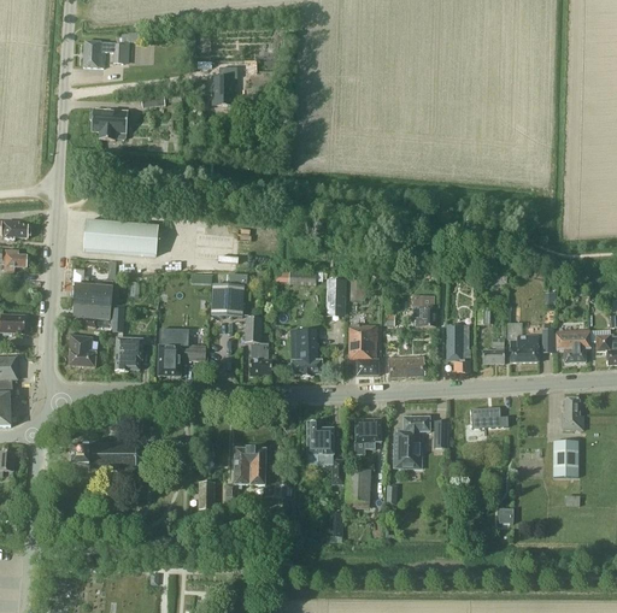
[(99,41),(84,40),(83,66),(104,68),(104,56),(104,51),(113,51),(113,54),(113,62),(123,63),(124,41),(139,40),(139,31),(116,33),(117,43),(115,42),(105,41),(99,41)]
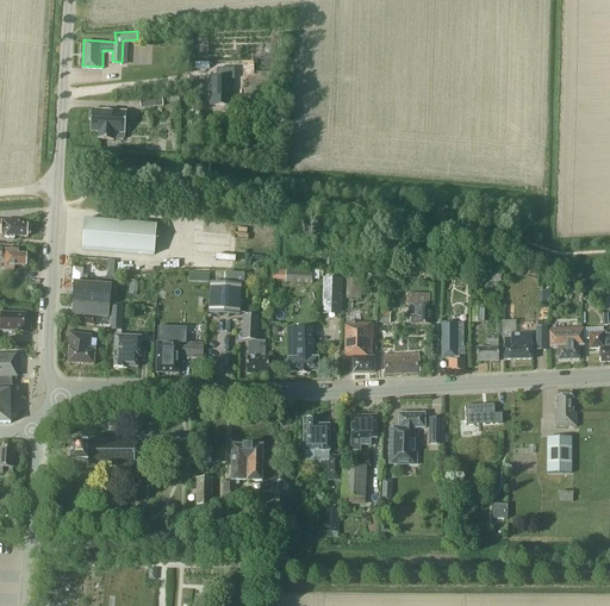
[(211,76),(211,102),(230,104),(230,77),(234,77),(234,67),(217,67),(217,76),(211,76)]
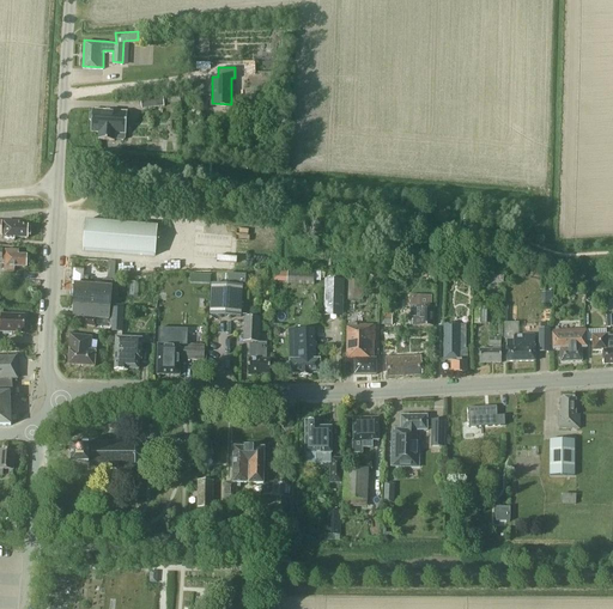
[(164,103),(163,91),(140,93),(141,107),(164,103)]
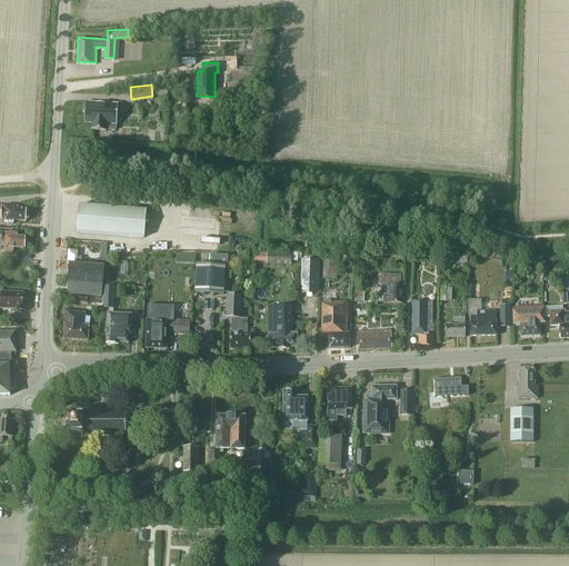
[(117,122),(118,108),(118,101),(85,99),(85,101),(82,103),(82,108),(82,109),(85,110),(83,120),(91,120),(91,128),(106,129),(106,127),(113,128),(116,127),(116,122),(117,122)]
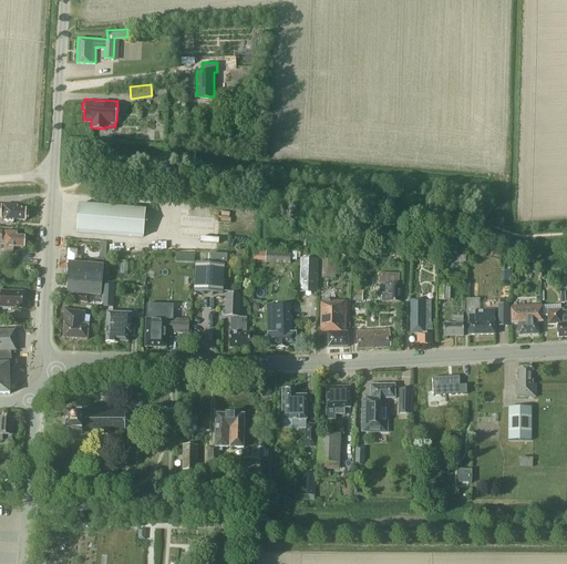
[(28,216),(28,208),(26,208),(27,206),(18,206),(18,203),(0,202),(0,214),(2,215),(2,219),(13,221),(13,217),(26,218),(26,216),(28,216)]
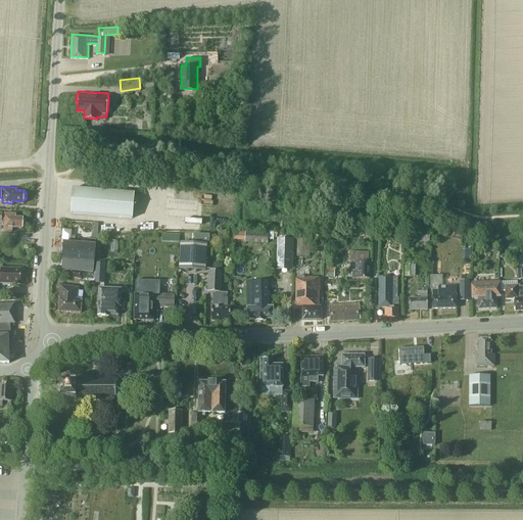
[(70,211),(132,216),(134,191),(73,186),(70,211)]
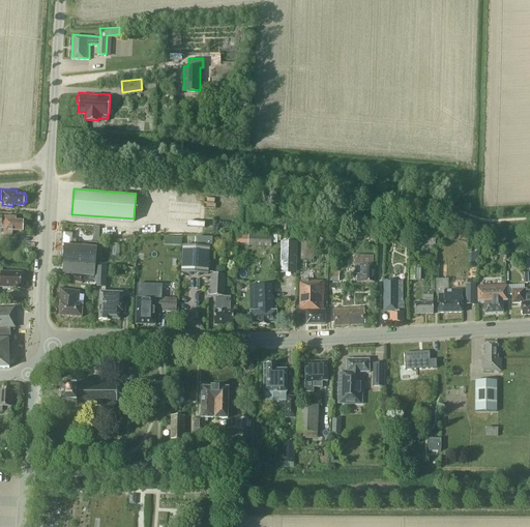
[(0,223),(4,224),(4,226),(4,227),(3,232),(12,232),(12,229),(23,229),(23,228),(25,228),(25,221),(23,221),(23,218),(16,218),(17,214),(4,214),(4,218),(4,221),(1,221),(2,213),(0,212),(0,223)]
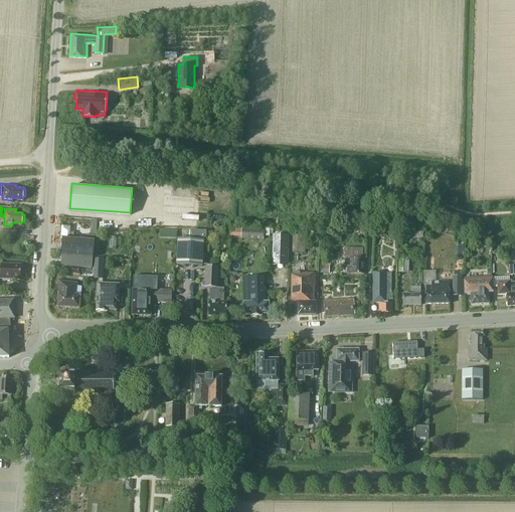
[(407,236),(422,237),(423,225),(409,224),(407,236)]
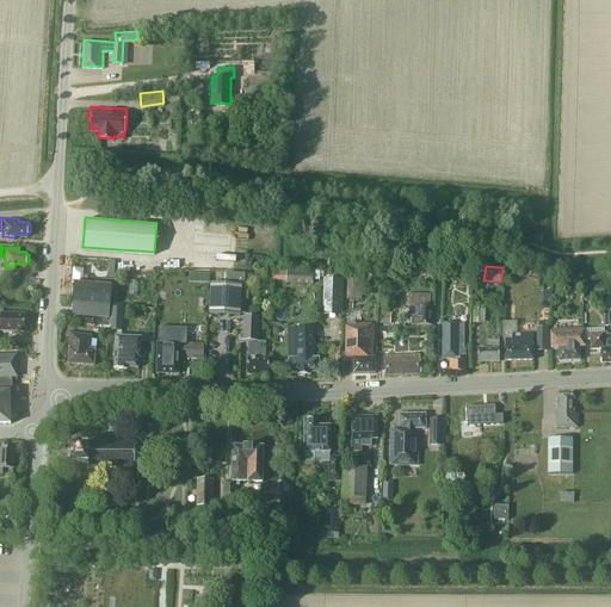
[(285,268),(285,280),(313,280),(313,268),(285,268)]
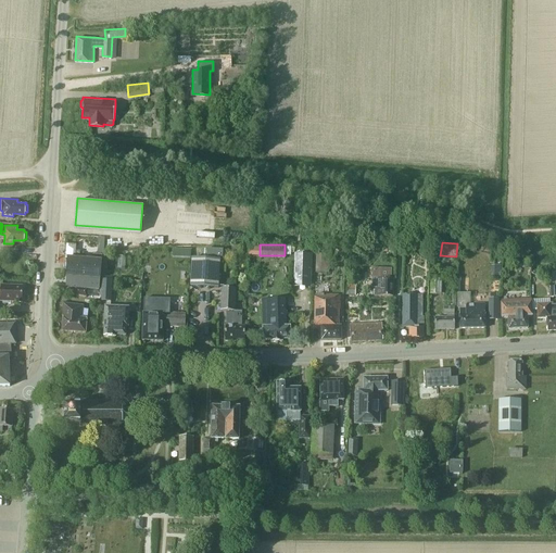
[(223,247),(206,246),(206,254),(222,255),(223,247)]
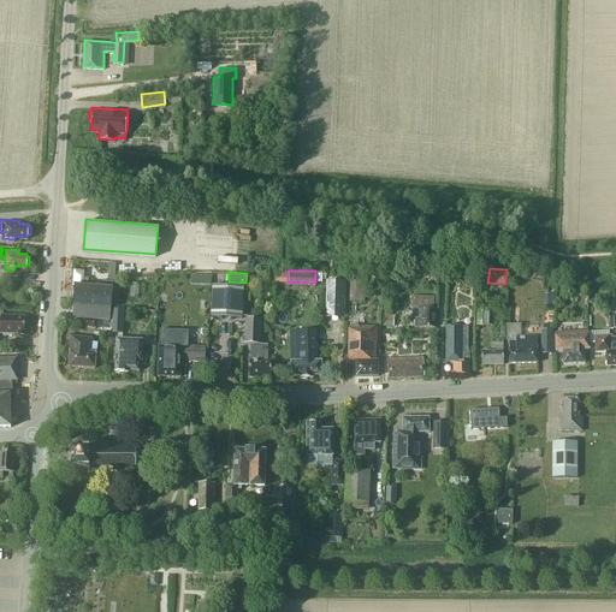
[(349,273),(349,298),(363,298),(365,274),(349,273)]
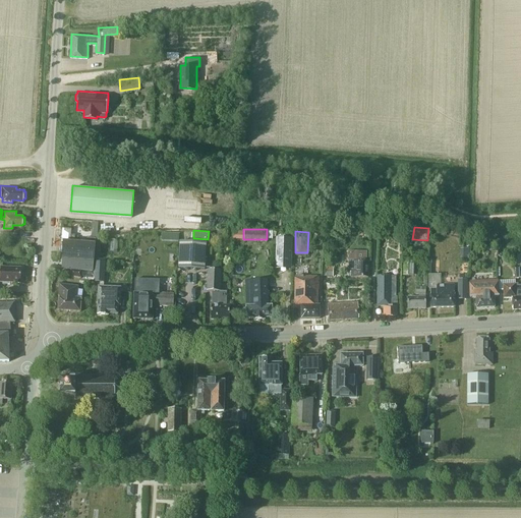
[(95,242),(95,236),(88,235),(87,241),(69,239),(70,232),(64,232),(63,239),(62,256),(61,266),(93,269),(93,259),(94,259),(95,242)]
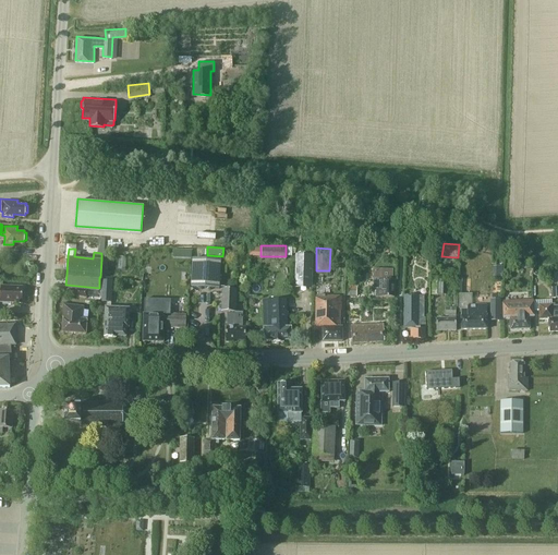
[(300,250),(299,282),(312,284),(312,250),(300,250)]
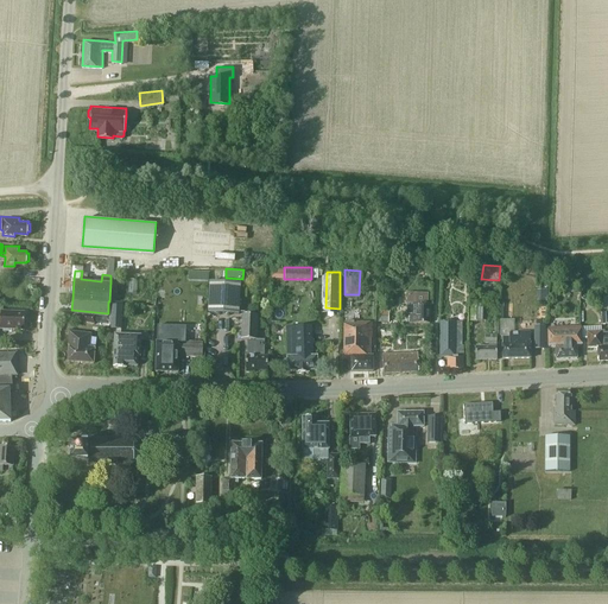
[(238,311),(240,281),(210,280),(208,310),(238,311)]
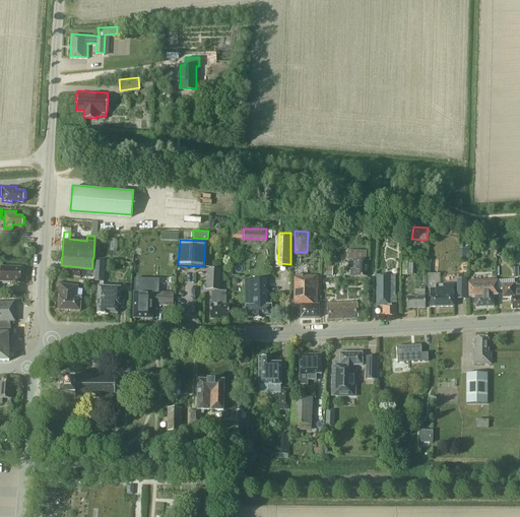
[(402,272),(412,273),(413,256),(402,256),(402,272)]
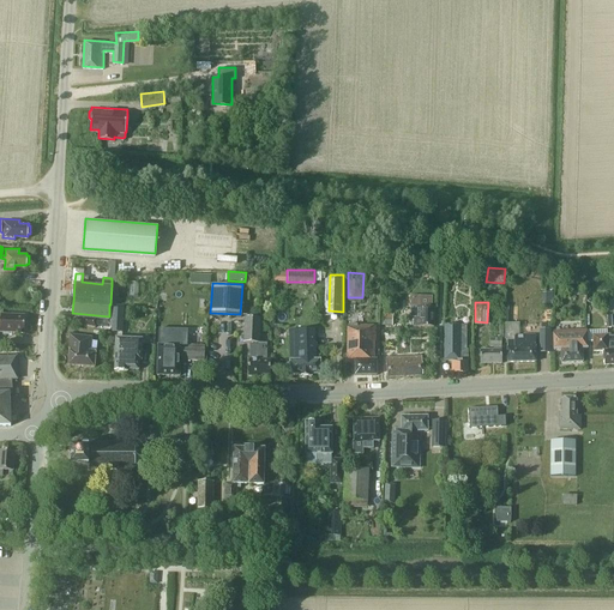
[(434,305),(415,305),(410,305),(410,314),(411,315),(411,324),(433,324),(434,305)]
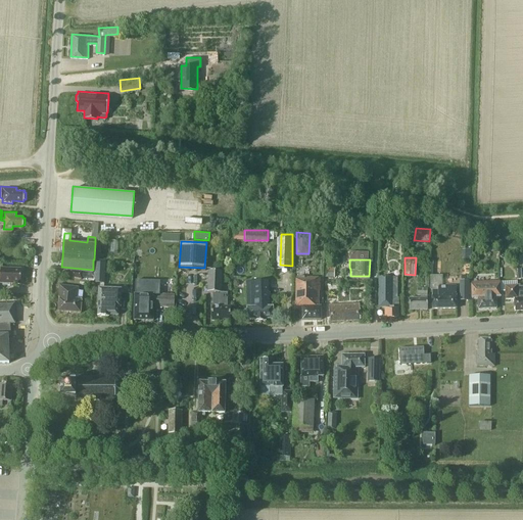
[(95,261),(94,280),(103,281),(104,274),(106,274),(106,262),(95,261)]
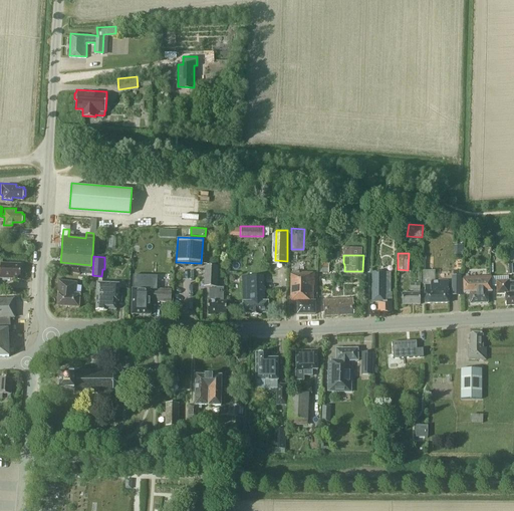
[(319,270),(328,270),(328,262),(327,262),(327,259),(319,259),(319,270)]
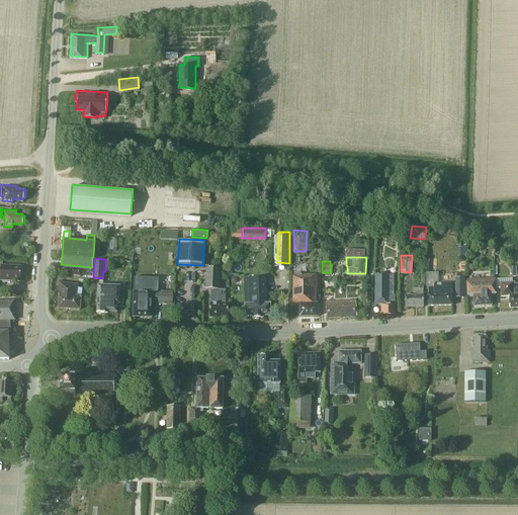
[(20,279),(20,264),(0,263),(0,266),(0,277),(2,278),(2,280),(10,280),(10,278),(20,279)]
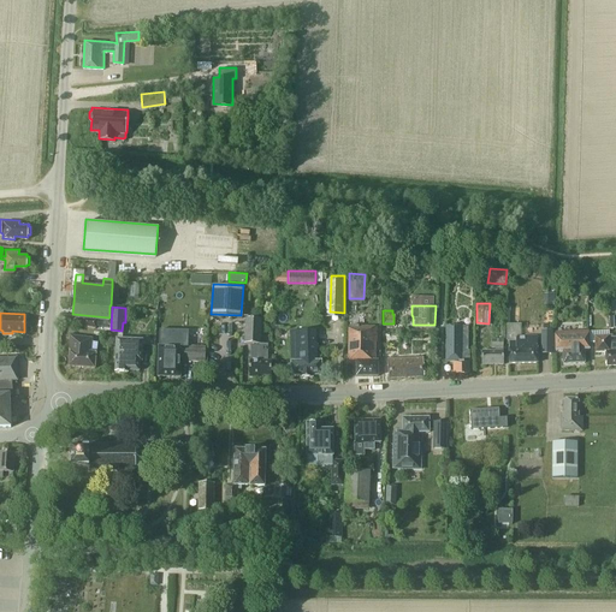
[(271,373),(271,358),(272,342),(260,342),(261,316),(246,316),(244,340),(250,342),(250,358),(249,358),(249,373),(271,373)]
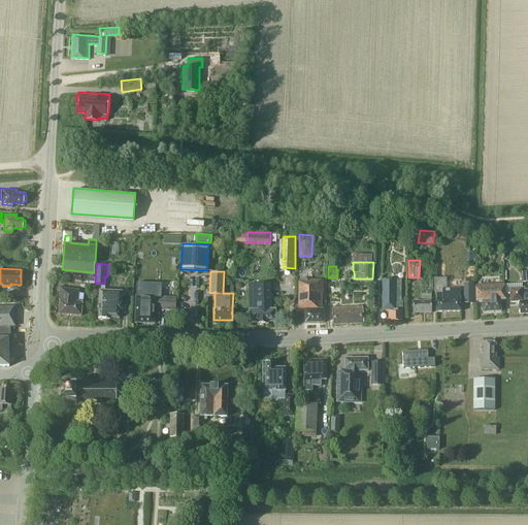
[(299,307),(305,307),(305,320),(324,321),(324,307),(321,307),(321,296),(323,296),(323,277),(299,277),(299,307)]
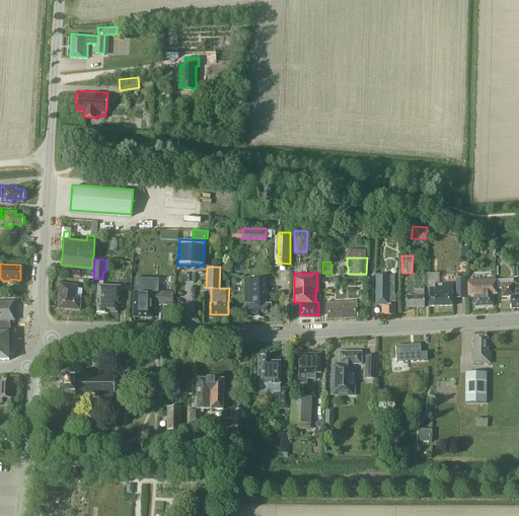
[(382,313),(395,313),(395,294),(394,294),(393,273),(375,273),(375,303),(381,302),(382,313)]
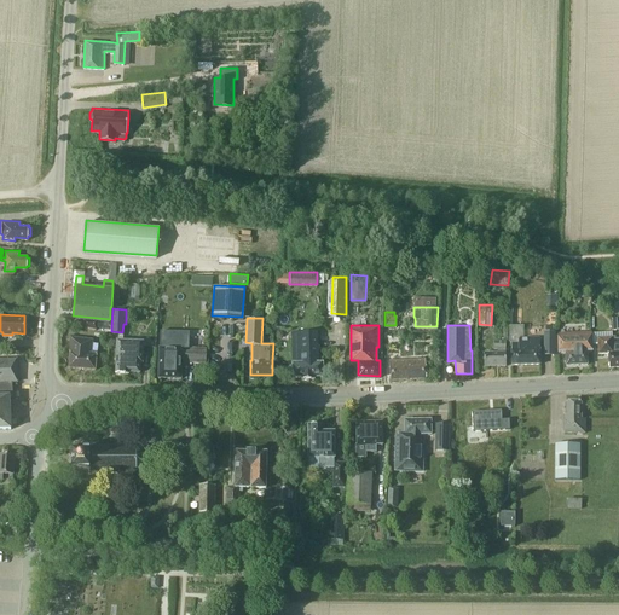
[(544,329),(544,353),(554,353),(554,329),(544,329)]
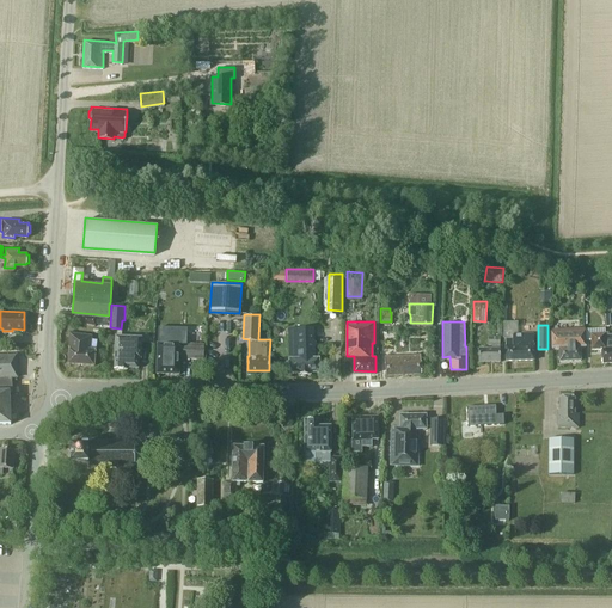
[(580,344),(585,344),(585,326),(551,327),(552,345),(560,345),(560,358),(580,358),(580,344)]
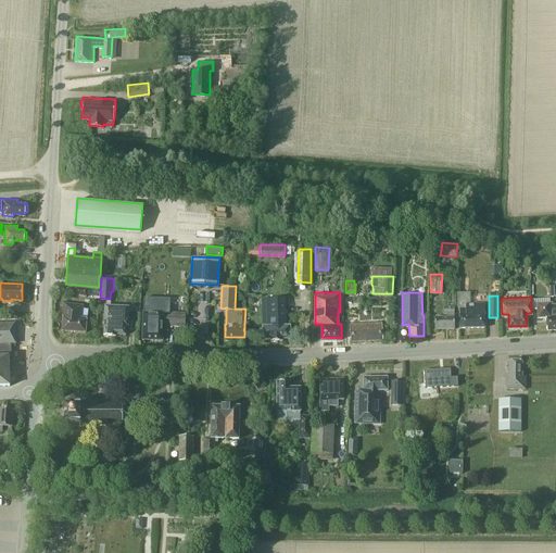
[(142,311),(142,338),(162,338),(163,326),(163,325),(163,324),(185,325),(185,311),(179,311),(178,311),(172,311),(171,311),(168,311),(169,298),(143,298),(142,311)]
